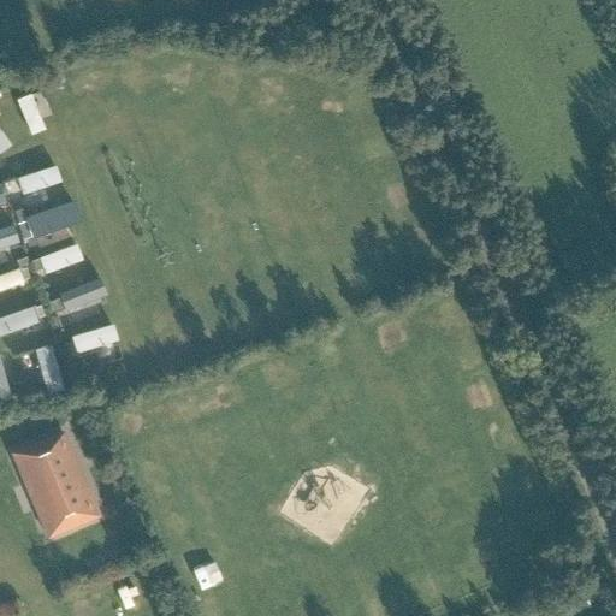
[(30,95),(17,100),(33,136),(46,130),(30,95)]
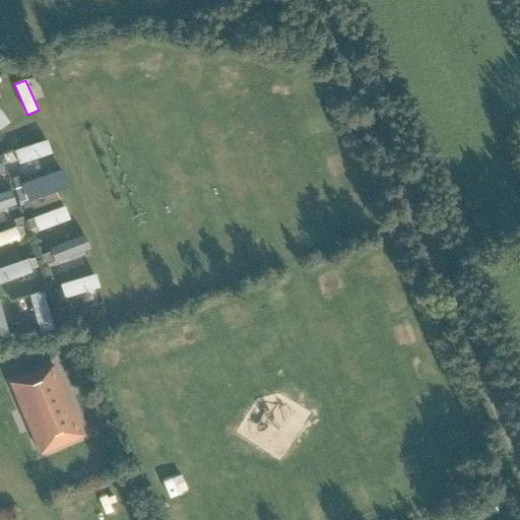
[(0,109),(0,129),(10,123),(0,109)]
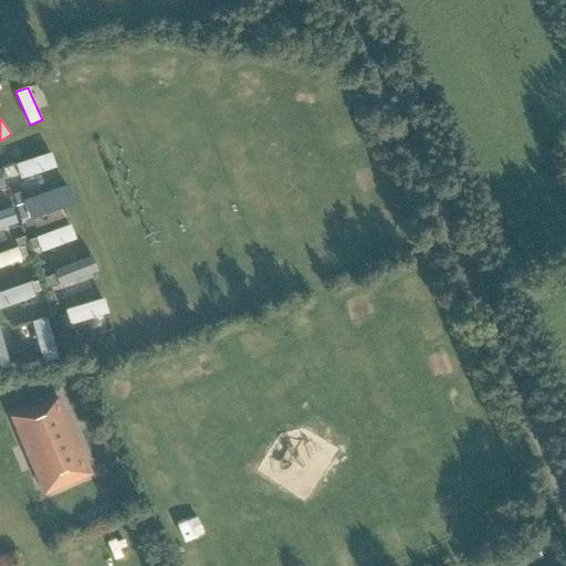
[(16,166),(21,180),(58,168),(52,153),(16,166)]
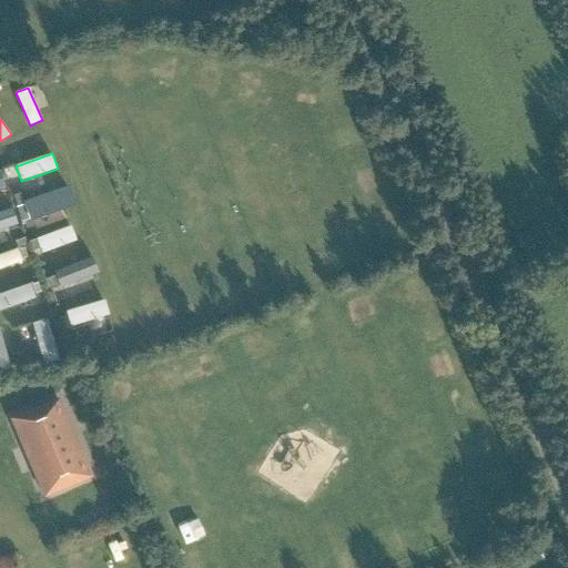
[(24,201),(31,221),(75,205),(68,185),(24,201)]
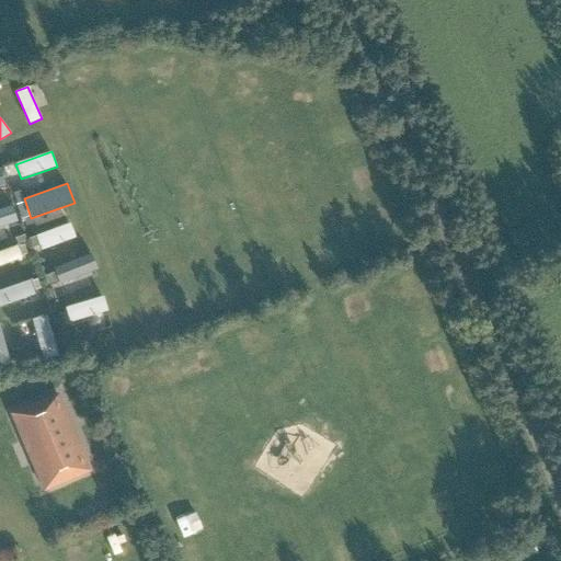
[(20,192),(13,194),(16,203),(23,201),(20,192)]
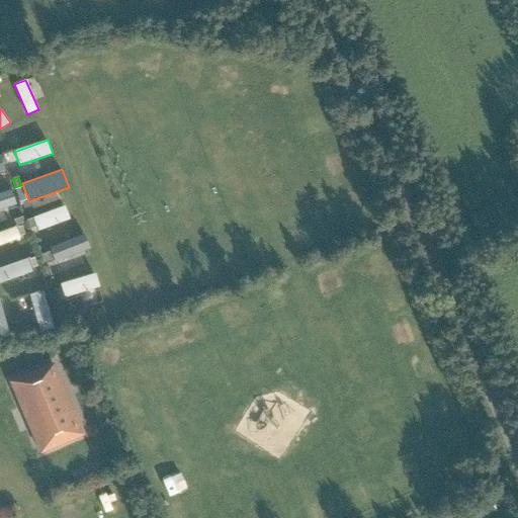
[(21,186),(14,189),(17,197),(24,195),(21,186)]
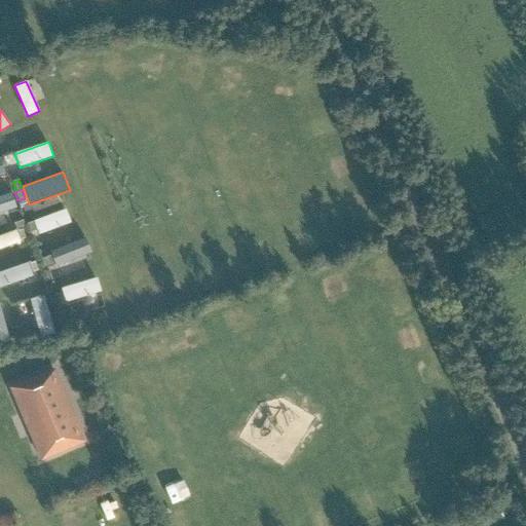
[(0,196),(0,212),(15,207),(10,193),(0,196)]
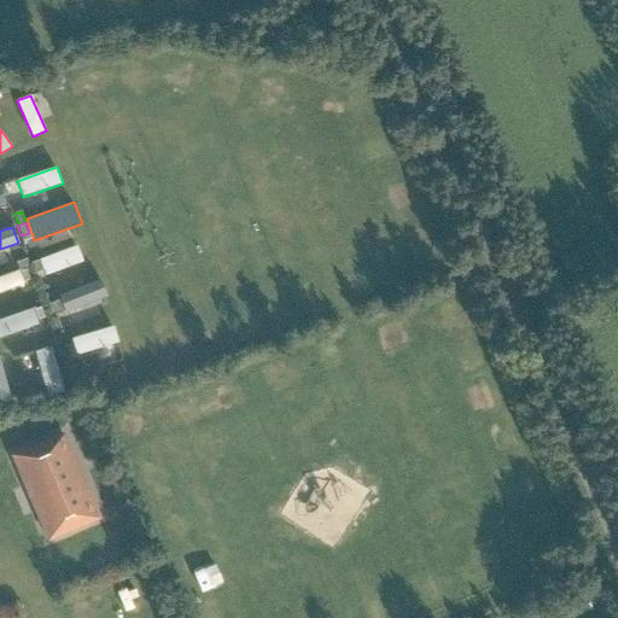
[(40,260),(46,275),(82,262),(76,246),(40,260)]
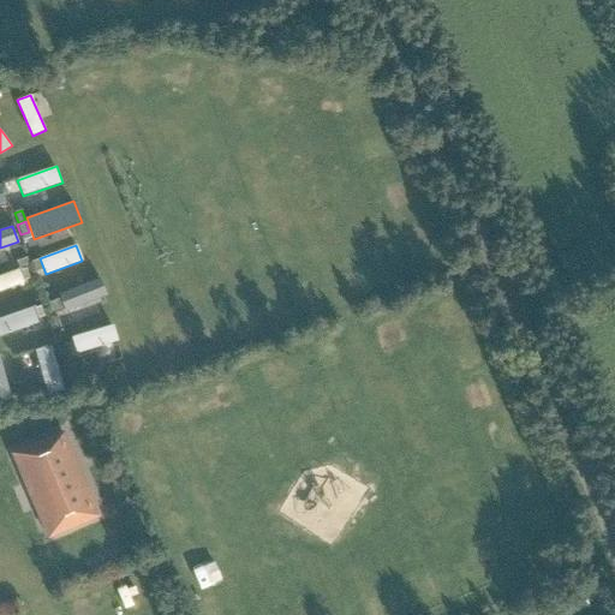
[(27,258),(17,262),(19,268),(29,264),(27,258)]
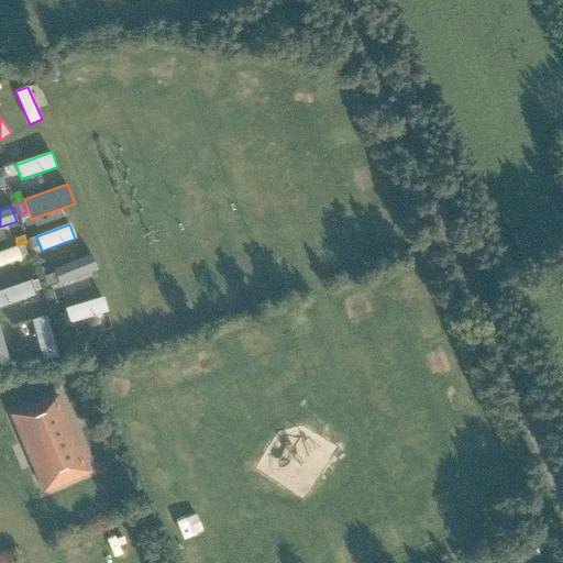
[(35,239),(30,240),(33,250),(39,247),(35,239)]
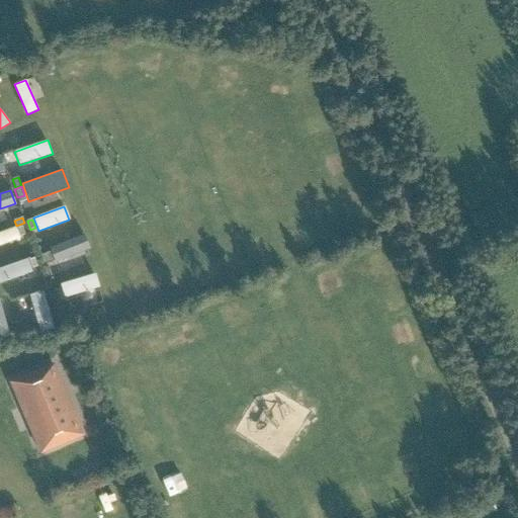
[(0,232),(0,247),(19,241),(15,227),(0,232)]
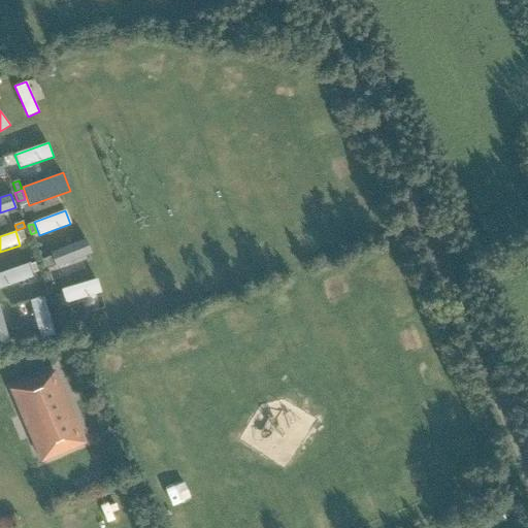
[(23,231),(17,233),(20,241),(26,239),(23,231)]
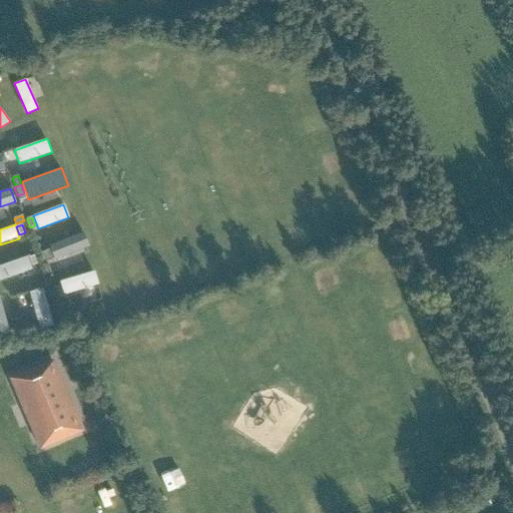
[(49,246),(55,260),(88,245),(83,232),(49,246)]
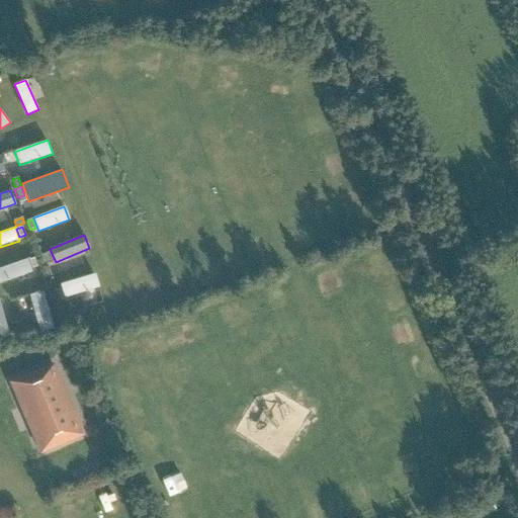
[(24,246),(28,258),(35,255),(30,244),(24,246)]
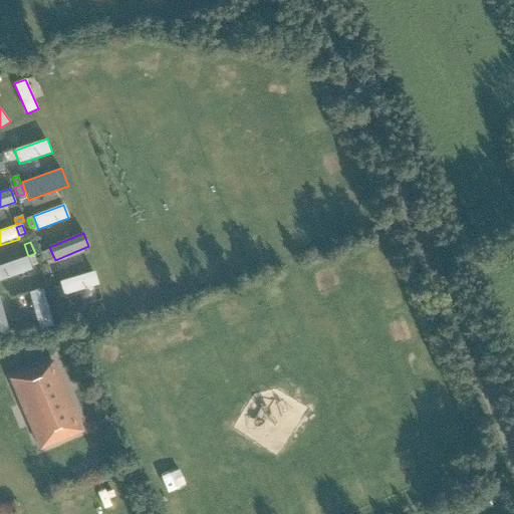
[(47,252),(41,254),(44,262),(50,260),(47,252)]
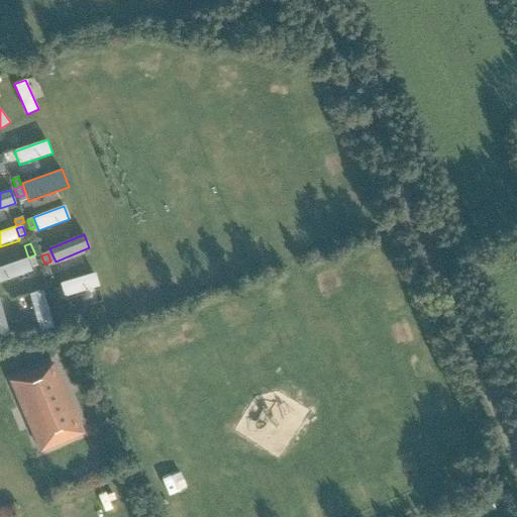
[(0,267),(0,283),(31,272),(27,257),(0,267)]
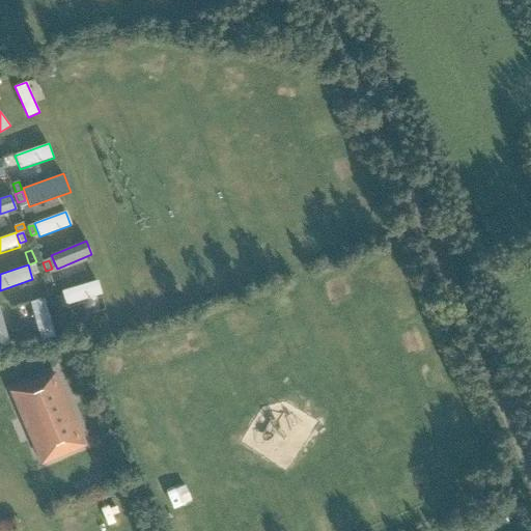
[(35,264),(29,267),(32,275),(38,273),(35,264)]
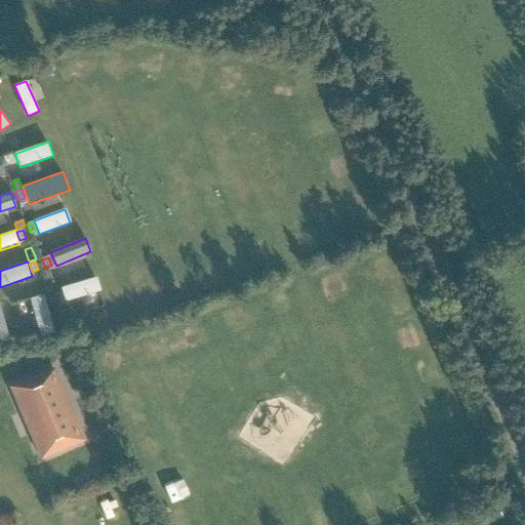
[(102,291),(97,277),(62,288),(66,301),(102,291)]
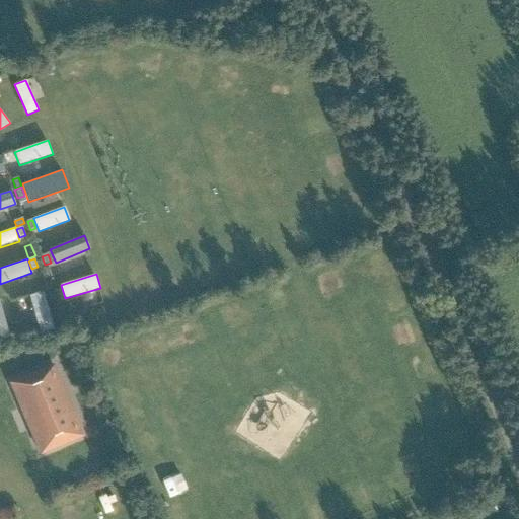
[(44,292),(29,296),(41,335),(54,330),(44,292)]
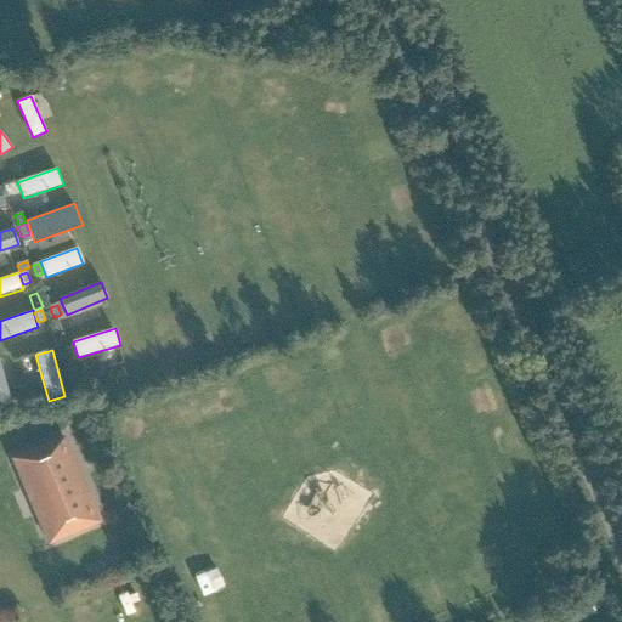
[(74,351),(67,352),(71,363),(78,361),(74,351)]
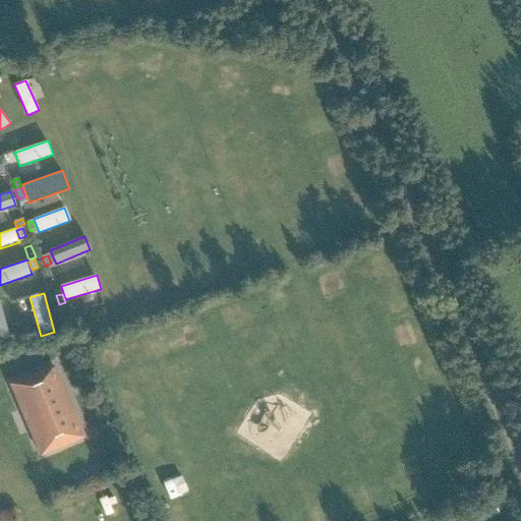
[(0,306),(0,342),(9,340),(0,306)]
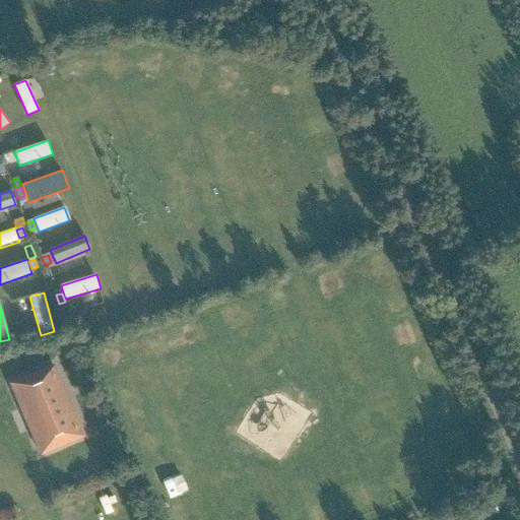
[(34,431),(43,453),(82,436),(73,413),(75,412),(65,389),(63,390),(54,368),(14,385),(23,407),(21,408),(31,432),(34,431)]
